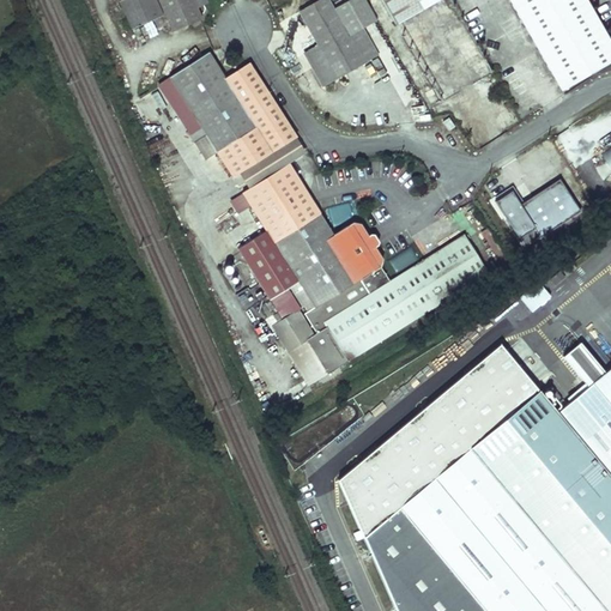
[(125,0),(138,30),(169,17),(161,0),(125,0)]
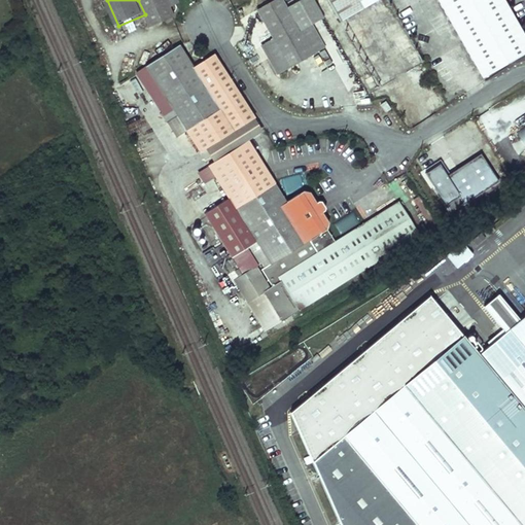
[(141,0),(153,26),(177,15),(176,12),(179,10),(180,9),(181,8),(179,5),(184,3),(182,0),(141,0)]
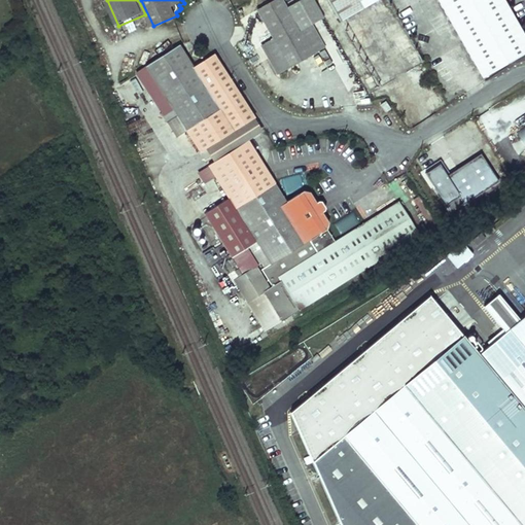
[(304,0),(289,8),(284,0),(277,0),(260,9),(277,39),(266,45),(281,75),(329,48),(316,24),(328,18),(318,0),(304,0)]
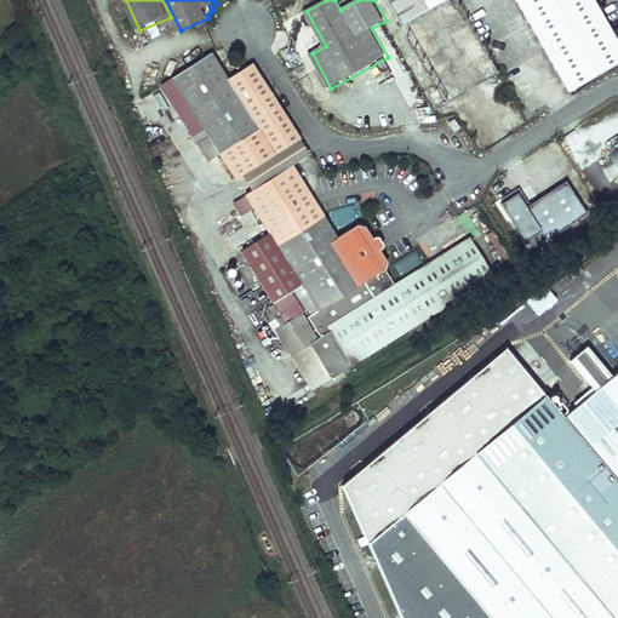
[(388,0),(404,24),(445,0),(388,0)]
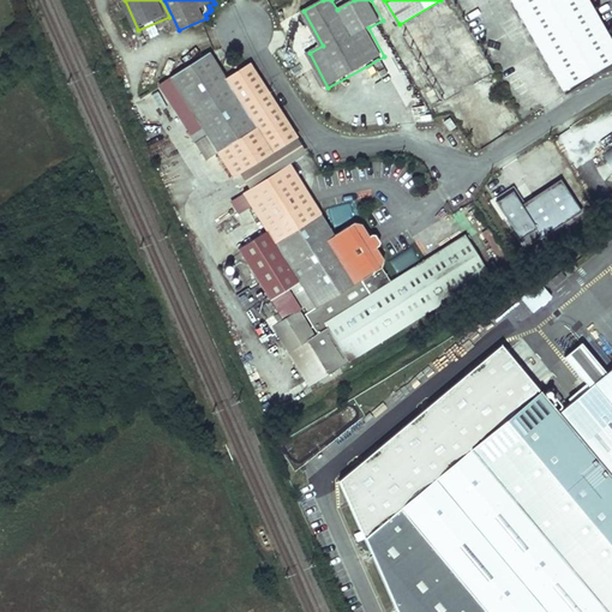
[(611,46),(585,0),(507,0),(562,94),(611,64),(611,46)]
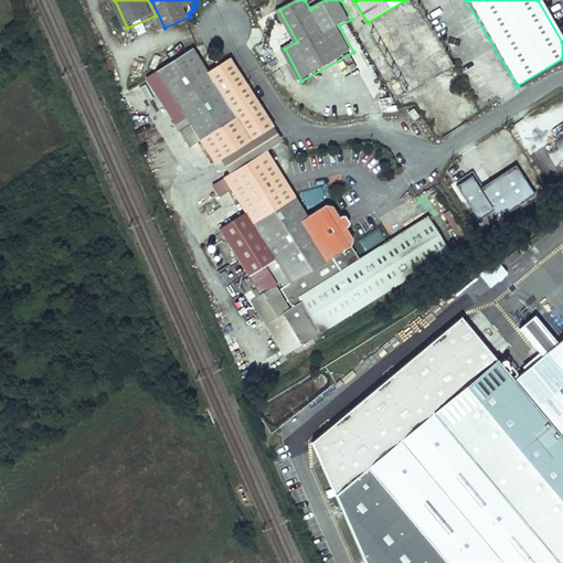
[(429,21),(413,30),(426,55),(444,46),(429,21)]
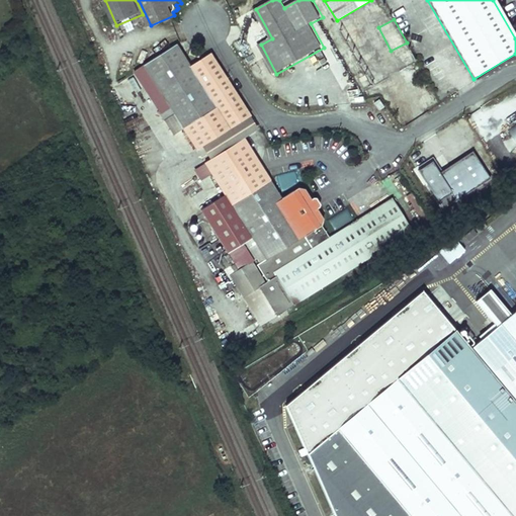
[(180,129),(193,150),(199,146),(252,115),(211,53),(191,66),(178,46),(145,68),(168,104),(156,112),(170,135),(180,129)]
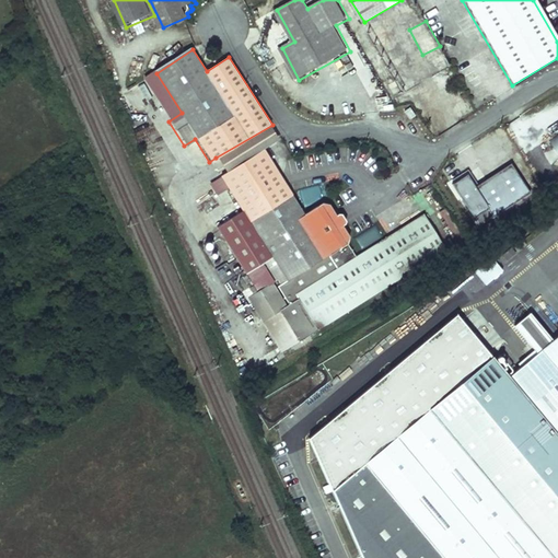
[(418,114),(413,105),(406,109),(411,118),(418,114)]
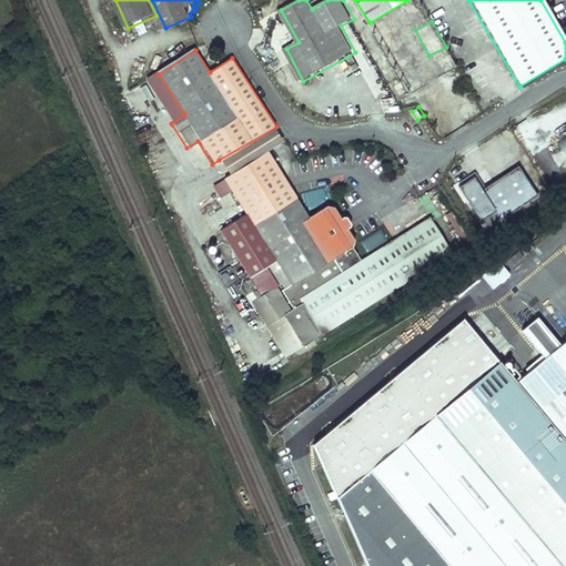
[(276,127),(219,160),(228,174),(269,150),(284,141),(276,127)]
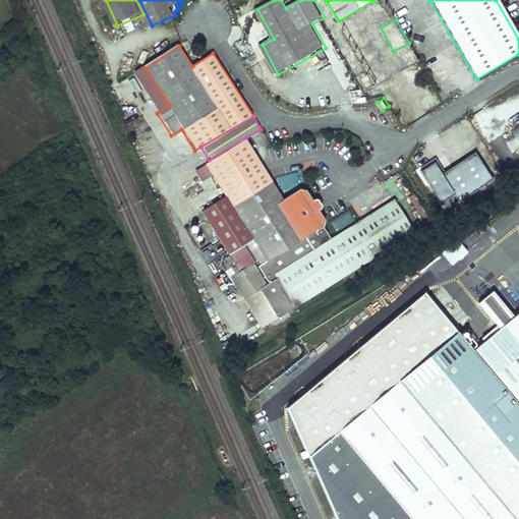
[(518,125),(510,131),(518,146),(518,125)]
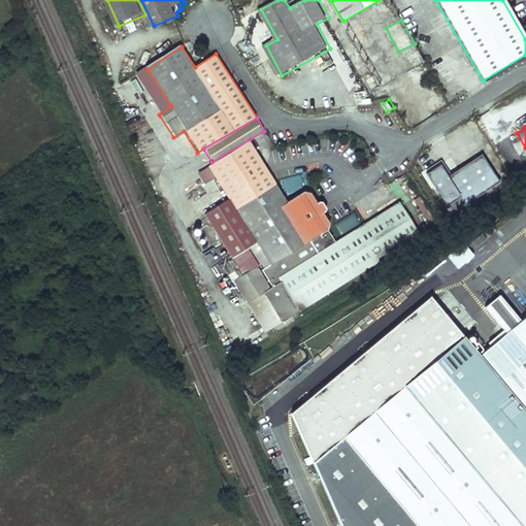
[(287,202),(274,182),(250,139),(211,162),(209,163),(229,197),(204,211),(232,259),(259,243),(269,262),(262,266),(272,285),(261,291),(277,320),(421,235),(400,201),(334,239),(328,228),(329,223),(313,196),(303,193),(287,202)]
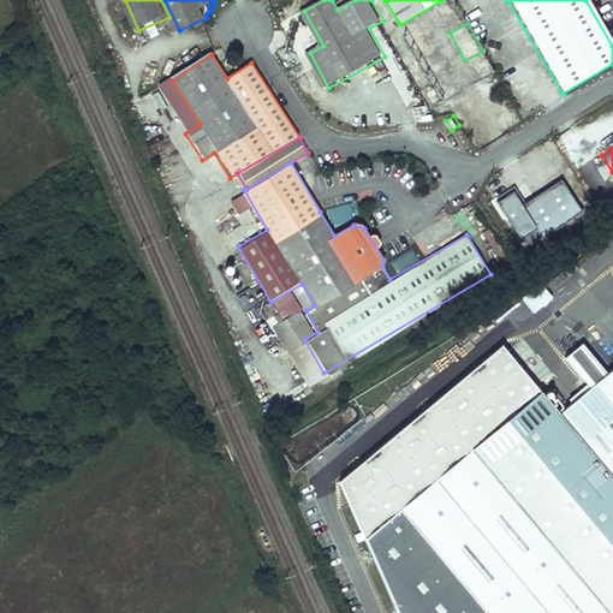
[(525,202),(517,188),(500,198),(528,243),(584,207),(565,177),(525,202)]
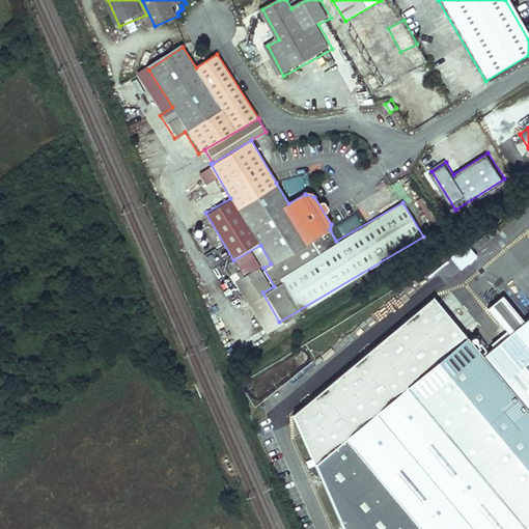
[(363,218),(372,219),(372,199),(363,198),(363,218)]
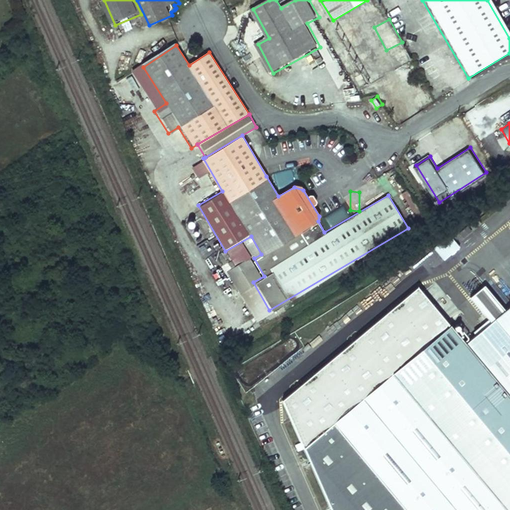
[(330,227),(351,214),(344,203),(323,216),(330,227)]
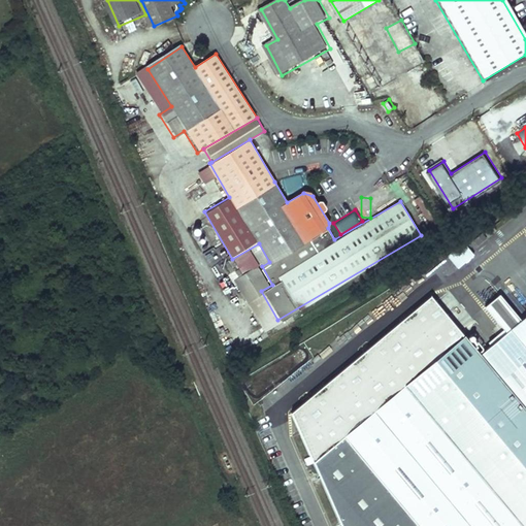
[(375,411),(461,339),(436,293),(295,411),(318,460),(375,411)]
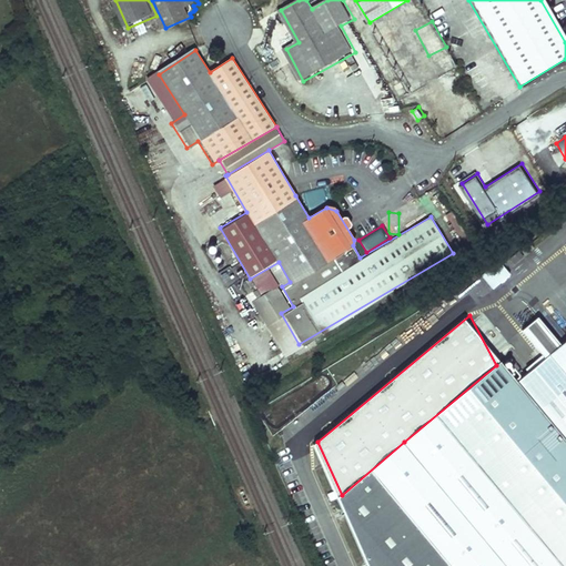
[(496,365),(404,442),(507,565),(565,565),(565,339),(518,378),(503,360),(496,365)]
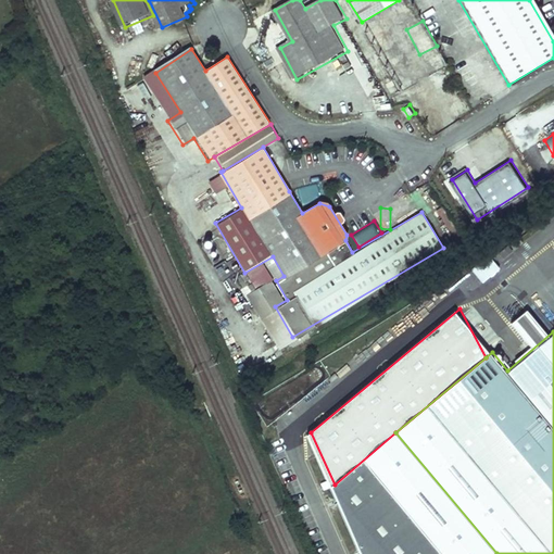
[(496,553),(395,432),(335,485),(363,553),(496,553)]
